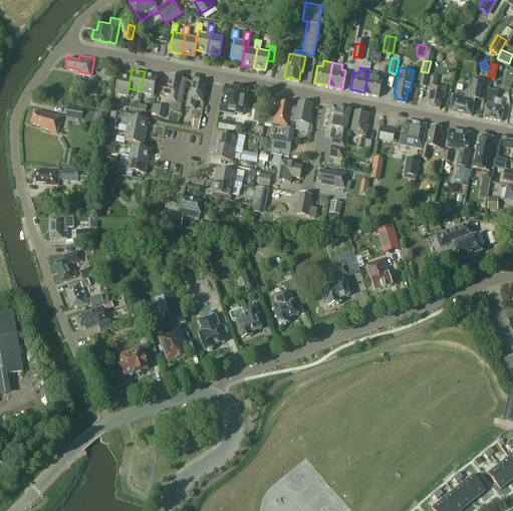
[(368,69),(364,92),(378,95),(381,77),(376,76),(377,71),(368,69)]
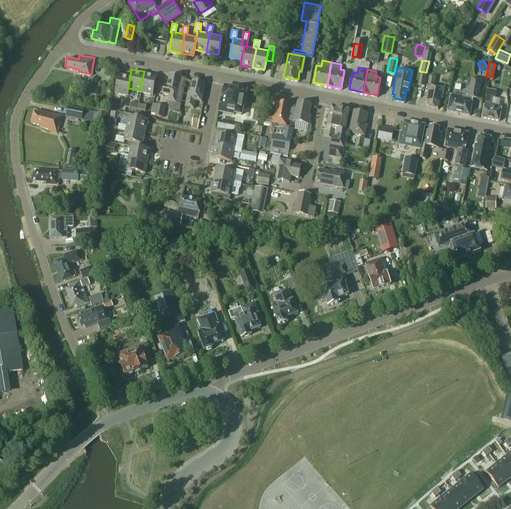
[(144,71),(140,90),(152,93),(156,74),(144,71)]
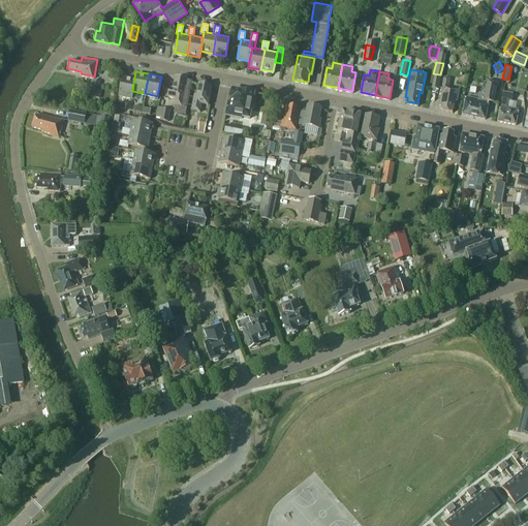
[(439,74),(433,73),(431,86),(437,87),(439,74)]
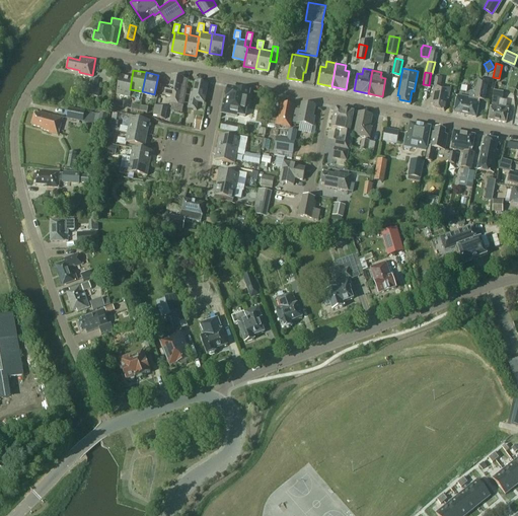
[(130,89),(132,76),(120,73),(117,93),(129,95),(130,89)]
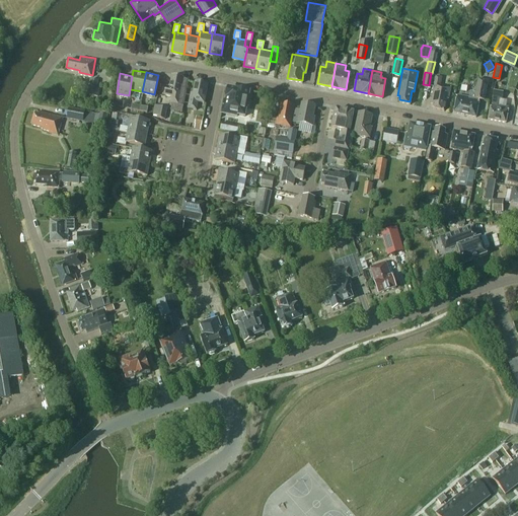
[(183,76),(172,73),(169,86),(166,85),(165,93),(172,94),(170,101),(182,103),(188,77),(183,76)]
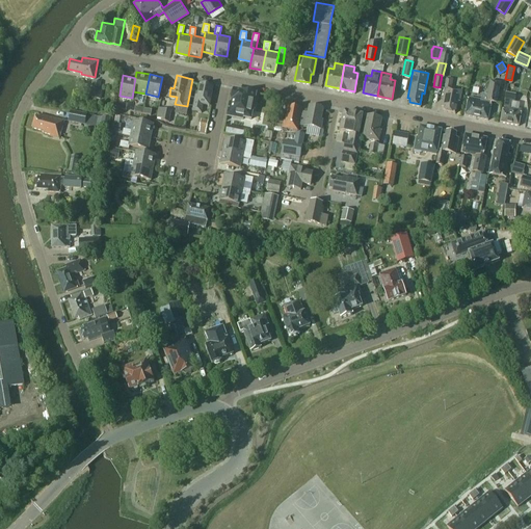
[(457,100),(459,100),(461,87),(451,85),(452,77),(446,76),(441,104),(444,105),(443,109),(454,111),(457,100)]
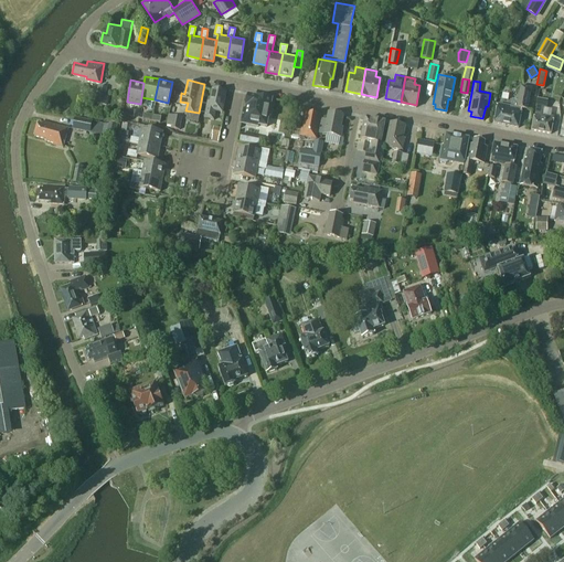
[(106,85),(98,83),(95,101),(106,103),(108,92),(105,92),(106,85)]
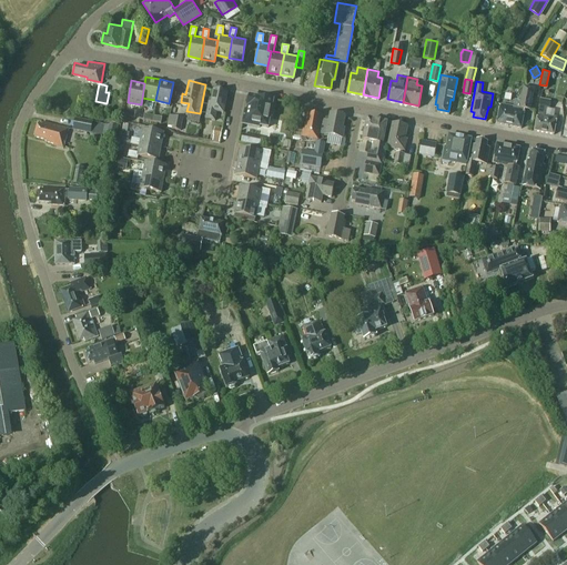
[(524,107),(530,108),(534,86),(523,83),(519,99),(514,98),(513,104),(500,102),(497,121),(520,125),(524,107)]
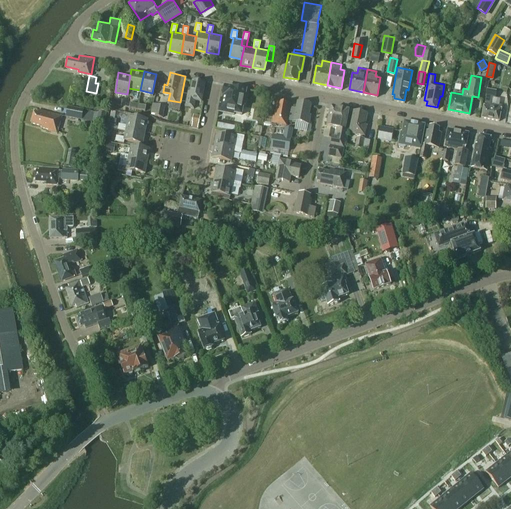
[(201,100),(205,81),(199,80),(199,79),(194,78),(193,79),(192,79),(190,90),(188,89),(184,104),(193,106),(195,98),(201,100)]
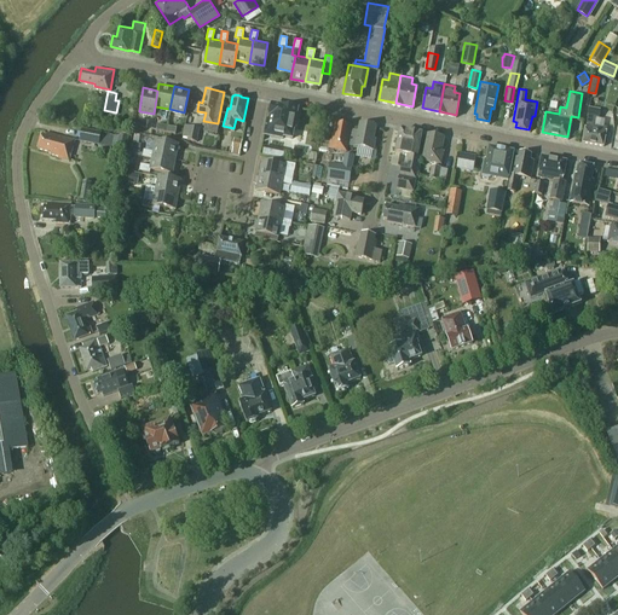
[(296,119),(295,117),(296,106),(271,102),(269,117),(266,117),(263,133),(281,137),(282,134),(292,135),(293,125),(295,125),(296,119)]
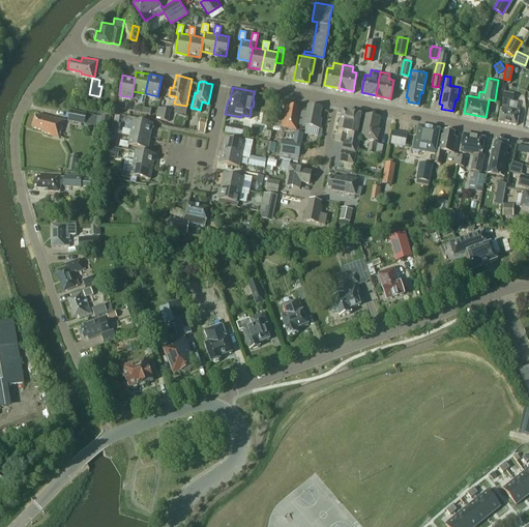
[(519,107),(510,106),(507,105),(508,98),(511,99),(512,92),(504,90),(498,119),(517,123),(519,107)]
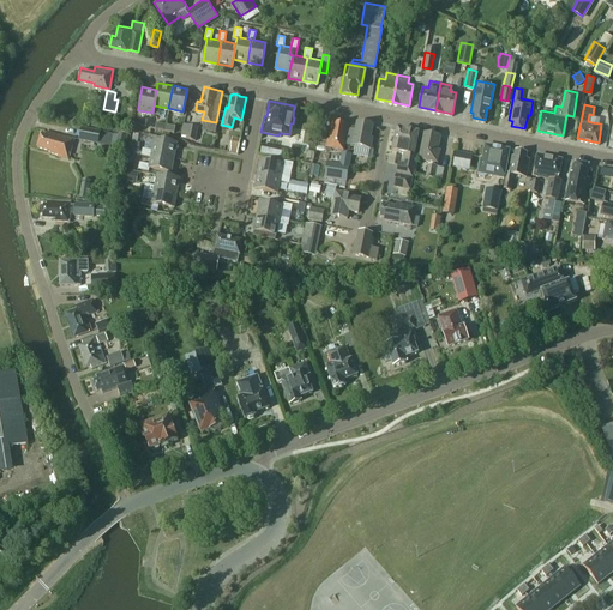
[(325,144),(343,148),(347,122),(334,120),(330,136),(328,136),(325,144)]
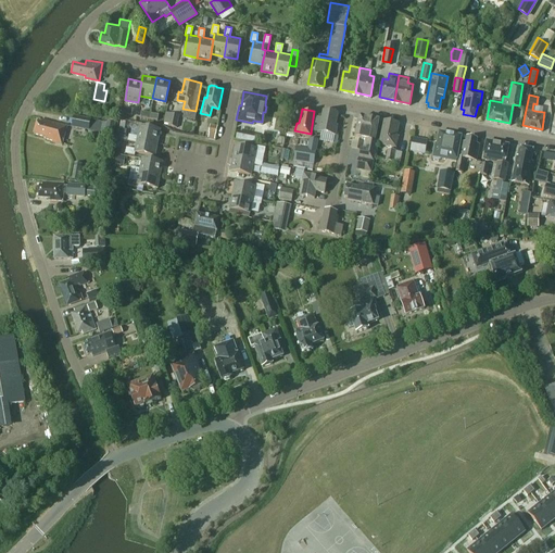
[(314,128),(336,133),(338,123),(336,123),(338,111),(323,109),(322,115),(317,114),(314,128)]
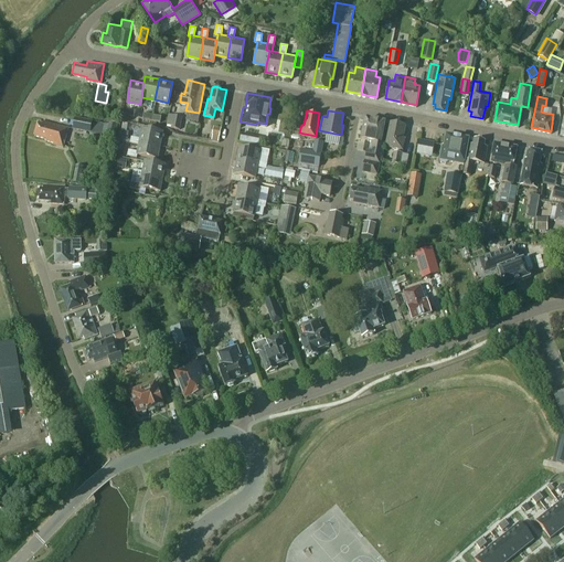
[(170,126),(179,128),(181,115),(168,113),(166,123),(170,124),(170,126)]
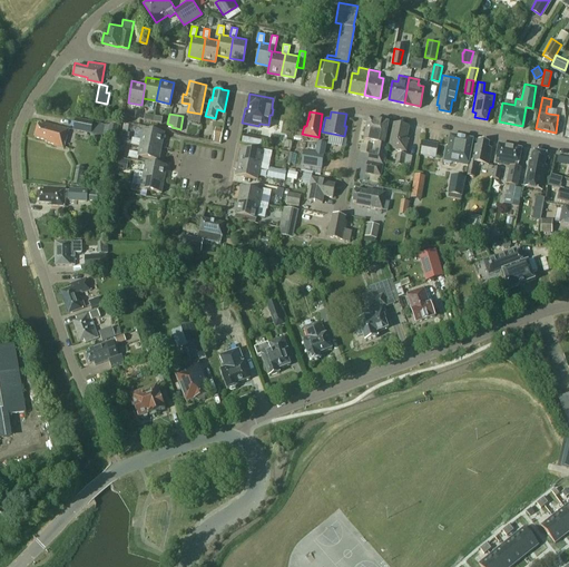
[(105,123),(75,116),(71,128),(90,132),(90,130),(102,133),(105,123)]
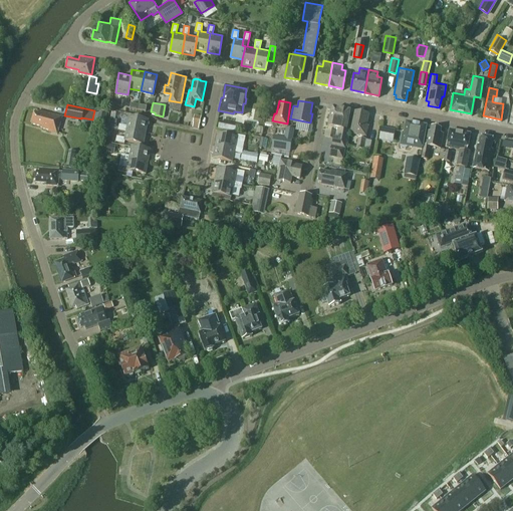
[(343,153),(348,128),(345,128),(349,108),(334,105),(330,108),(327,124),(339,126),(337,136),(332,135),(329,151),(328,155),(342,157),(343,153)]
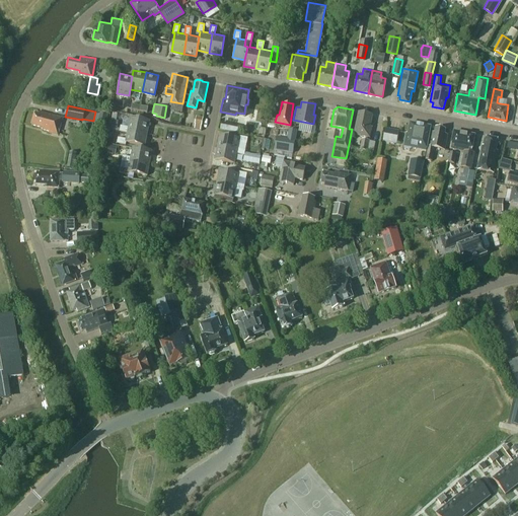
[(48,130),(58,133),(62,116),(40,109),(39,112),(34,111),(31,123),(43,126),(43,128),(49,129),(48,130)]
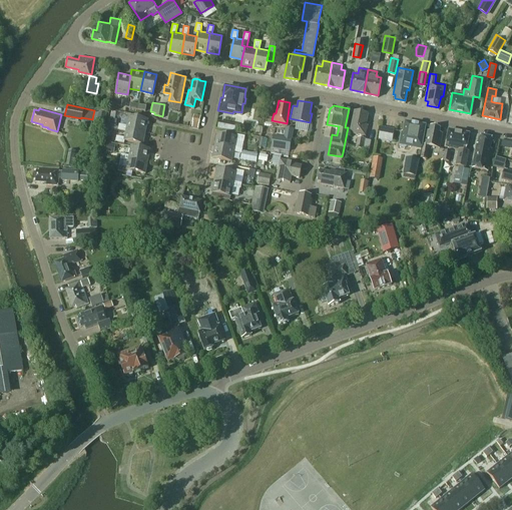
[(350,131),(365,134),(367,124),(365,123),(368,112),(354,109),(350,131)]
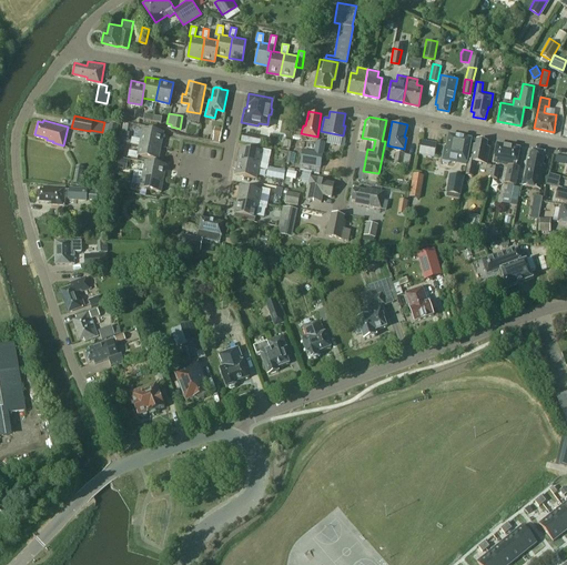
[(108,122),(105,133),(115,135),(118,124),(108,122)]
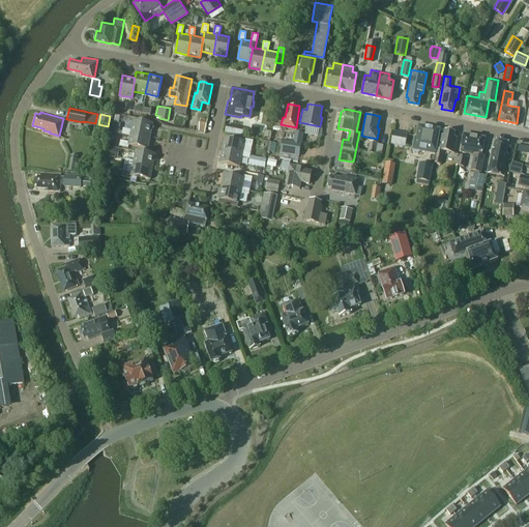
[(200,117),(198,129),(204,130),(206,118),(200,117)]
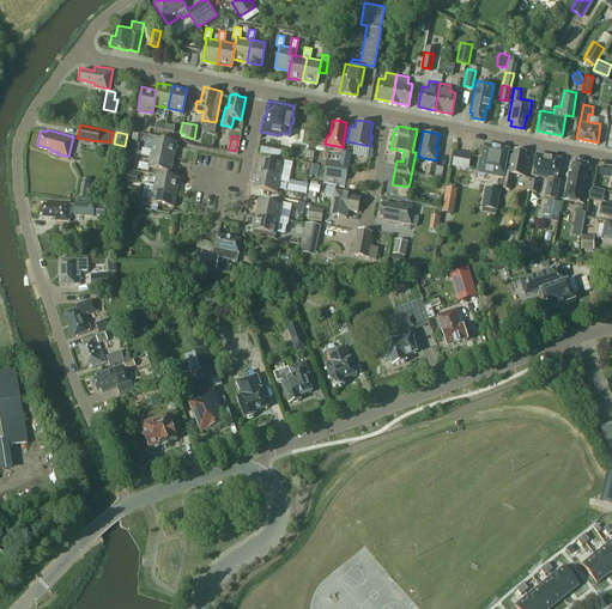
[(150,151),(174,156),(176,140),(153,136),(151,147),(141,146),(140,152),(150,153),(150,151)]
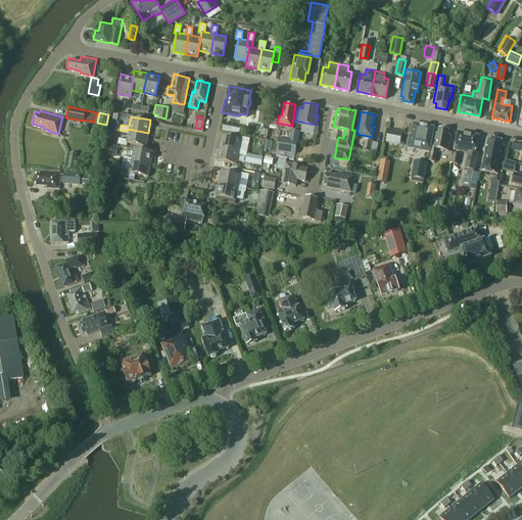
[(232,123),(223,121),(221,129),(226,130),(230,131),(232,123)]
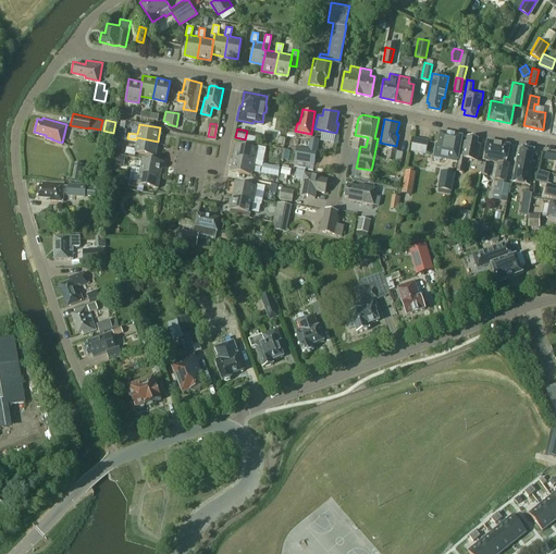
[(456,159),(461,134),(440,130),(437,140),(435,140),(433,155),(434,158),(439,158),(441,156),(456,159)]
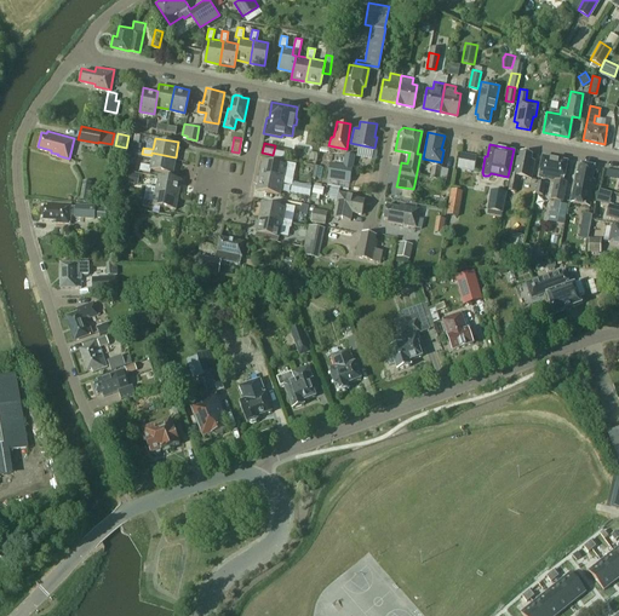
[(459,150),(457,166),(465,168),(469,151),(459,150)]
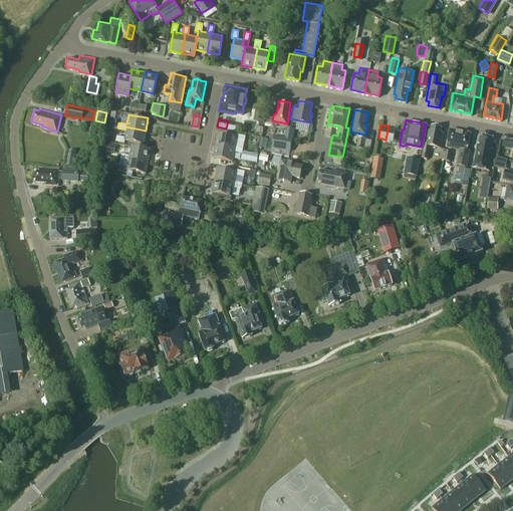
[(430,144),(440,146),(443,132),(440,131),(441,126),(431,124),(430,130),(427,130),(425,144),(424,144),(422,156),(427,157),(430,144)]
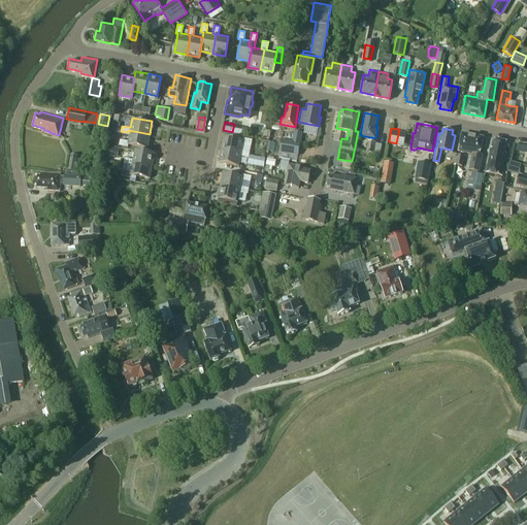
[(278,150),(297,153),(301,130),(293,129),(292,138),(281,137),(278,150)]
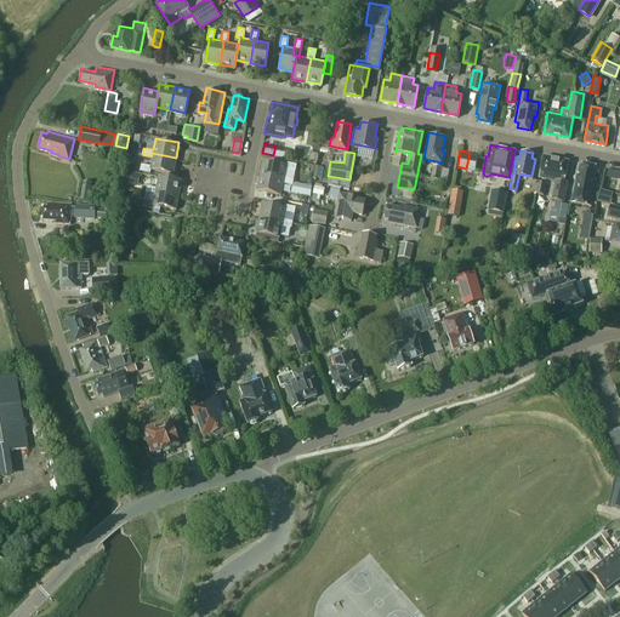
[(174,172),(176,158),(152,153),(152,155),(149,164),(141,163),(140,169),(149,170),(151,167),(174,172)]
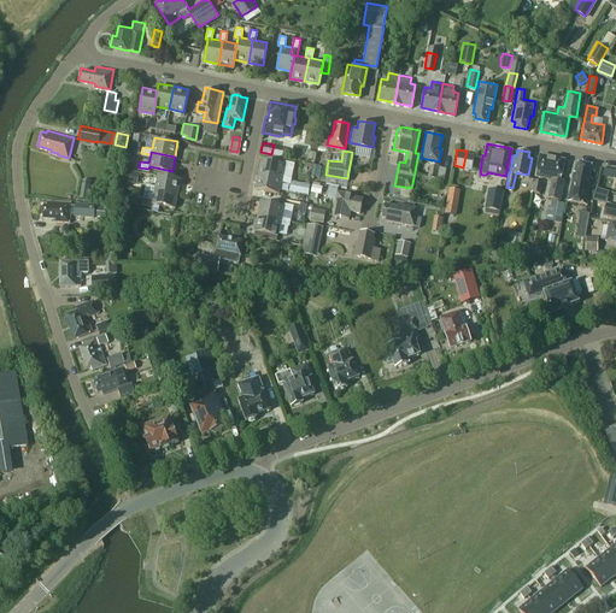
[(267,153),(265,159),(283,163),(285,159),(285,157),(281,155),(271,154),(267,153)]
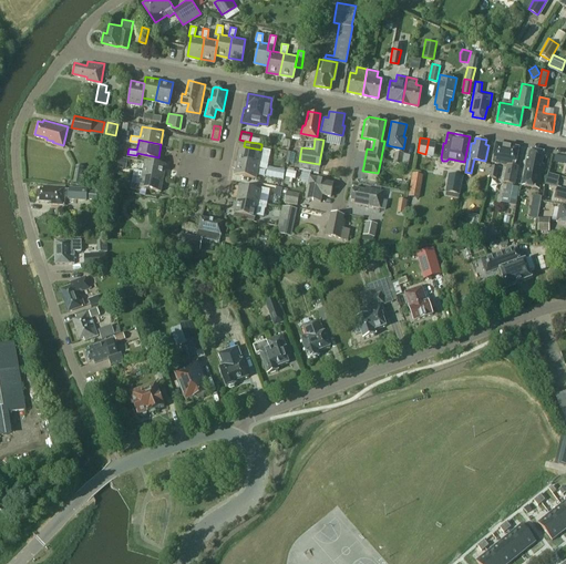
[(503,180),(514,182),(517,165),(514,164),(517,145),(495,141),(492,160),(506,163),(503,180)]
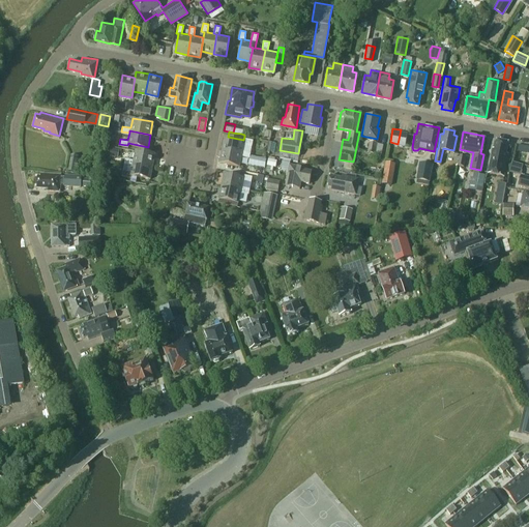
[(241,152),(242,149),(243,143),(252,144),(253,139),(244,137),(243,140),(228,137),(224,136),(222,148),(241,152)]
